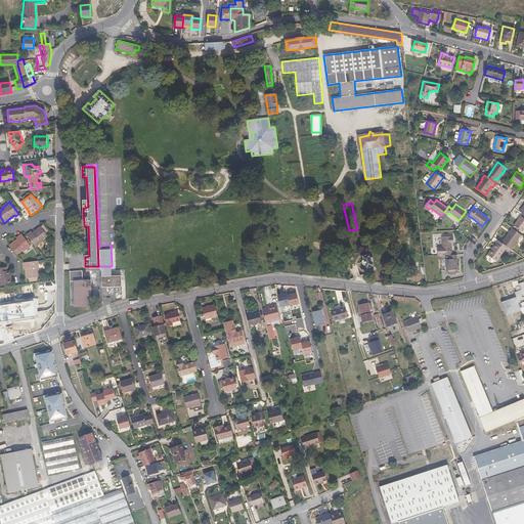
[(522,231),(523,229),(523,214),(523,215),(522,217),(521,216),(514,225),(522,231)]
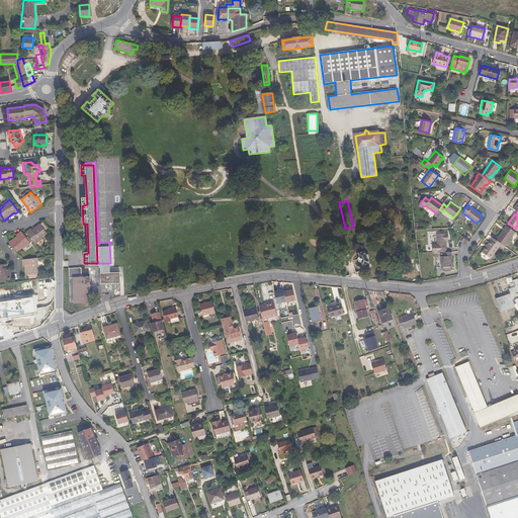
[(30,231),(29,230),(26,233),(35,245),(42,239),(41,238),(48,234),(46,231),(40,224),(32,230),(30,231)]
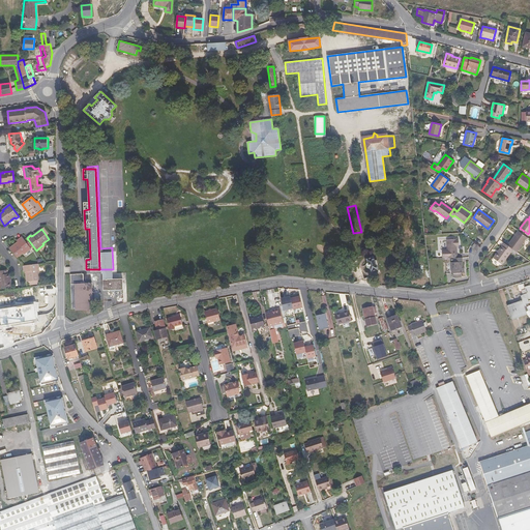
[(517,252),(527,237),(518,231),(507,245),(512,249),(517,252)]
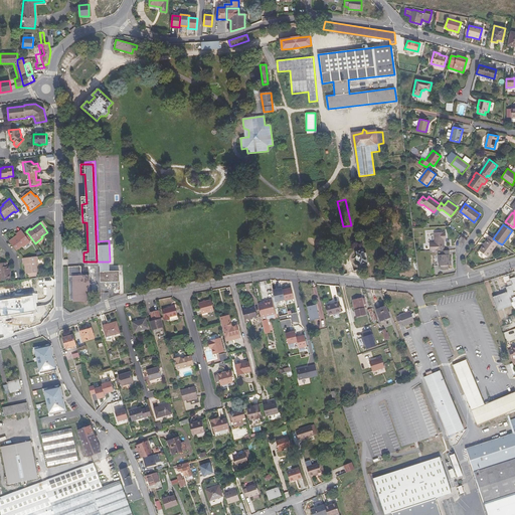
[(21,230),(18,232),(19,234),(17,235),(10,241),(16,250),(22,246),(23,247),(30,241),(21,230)]
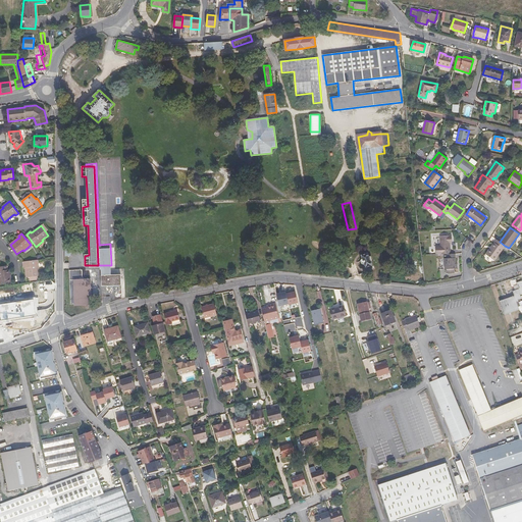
[(436,246),(436,255),(448,254),(451,254),(450,244),(452,244),(451,236),(439,236),(440,246),(436,246)]
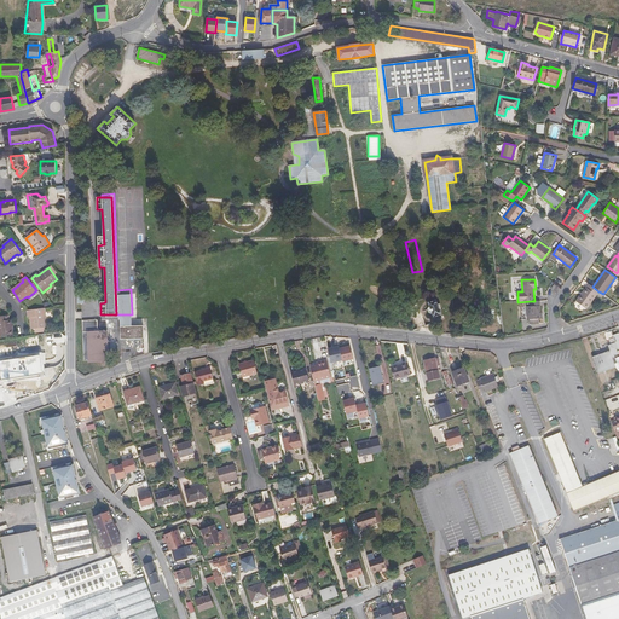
[(593,287),(589,284),(586,288),(586,287),(576,301),(586,310),(599,291),(593,287)]
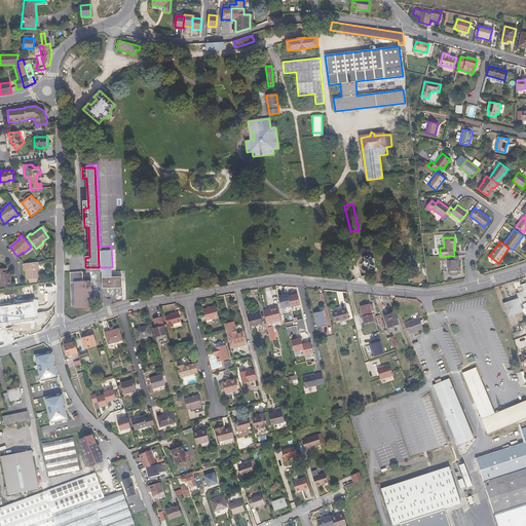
[(370,255),(364,257),(365,261),(364,261),(364,262),(365,266),(366,266),(367,266),(368,269),(375,267),(374,265),(375,264),(373,258),(372,259),(370,255)]
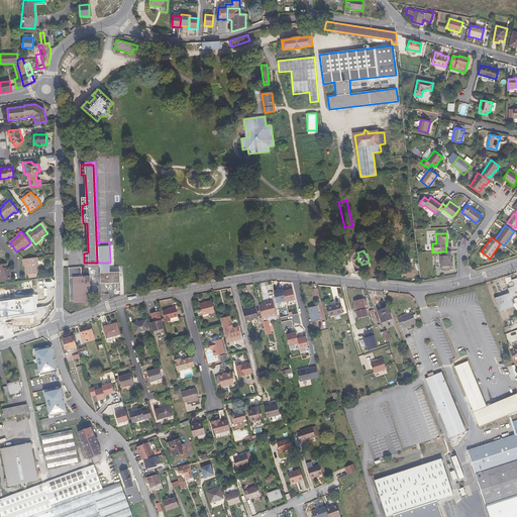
[(451,261),(450,251),(446,251),(443,251),(443,255),(440,255),(440,267),(441,267),(442,271),(450,270),(450,267),(451,267),(451,261)]
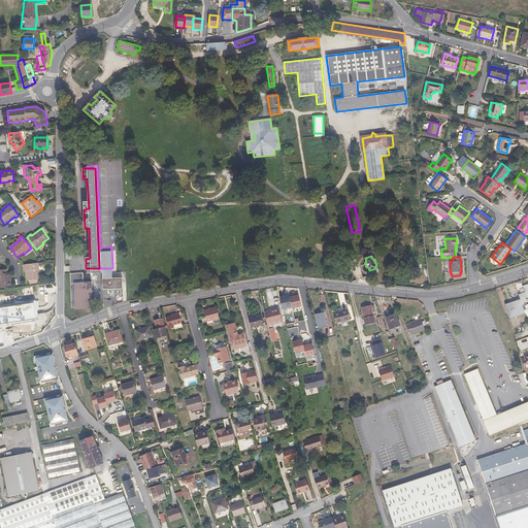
[(23,265),(24,269),(26,269),(26,271),(27,281),(29,281),(37,279),(38,279),(37,272),(39,272),(38,263),(23,265)]
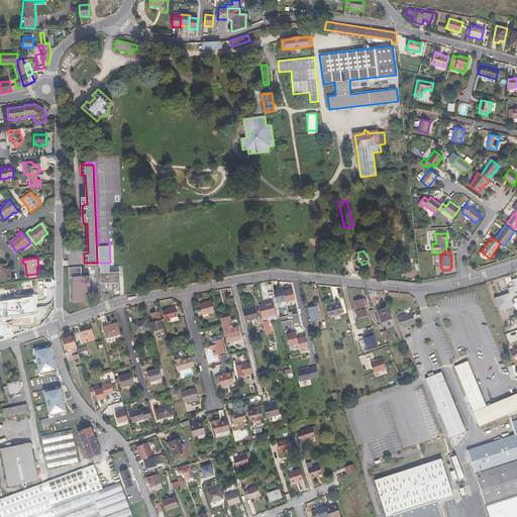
[(110,263),(100,263),(101,280),(120,279),(120,268),(109,268),(110,263)]
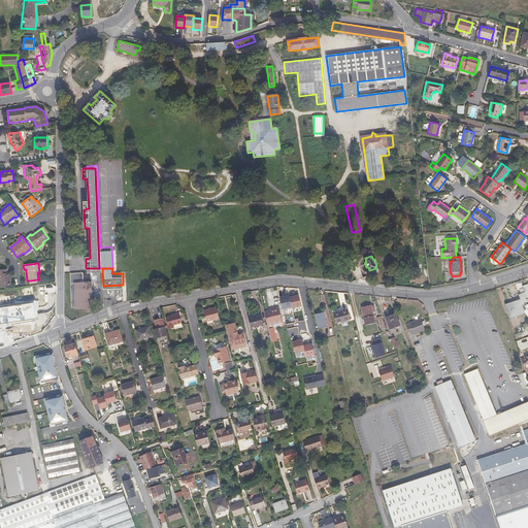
[(11,286),(10,277),(9,272),(7,273),(7,269),(0,269),(0,285),(0,287),(11,286)]
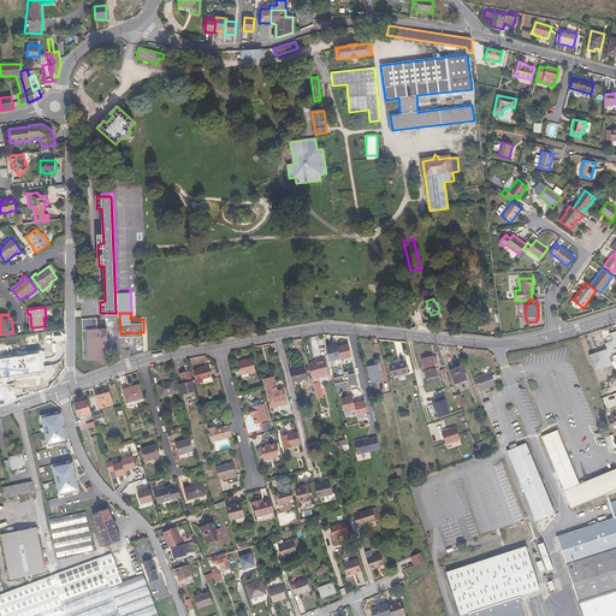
[(108,359),(107,323),(106,323),(102,323),(100,323),(100,317),(82,318),(83,359),(88,359),(88,361),(108,360),(108,359)]
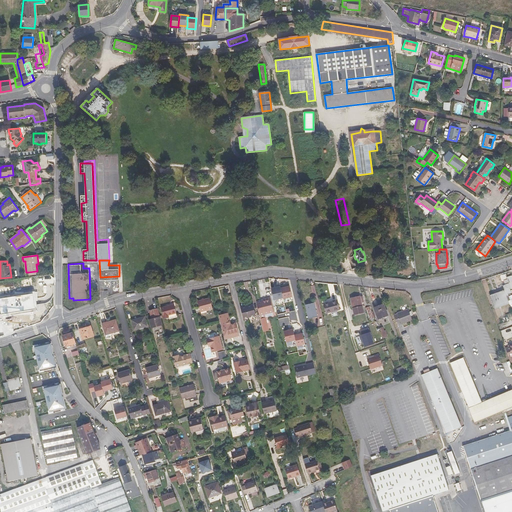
[(509,283),(506,284),(506,282),(502,282),(503,285),(504,290),(490,296),(494,306),(509,301),(507,296),(509,295),(508,294),(511,293),(511,290),(511,289),(511,276),(511,275),(506,277),(509,283)]
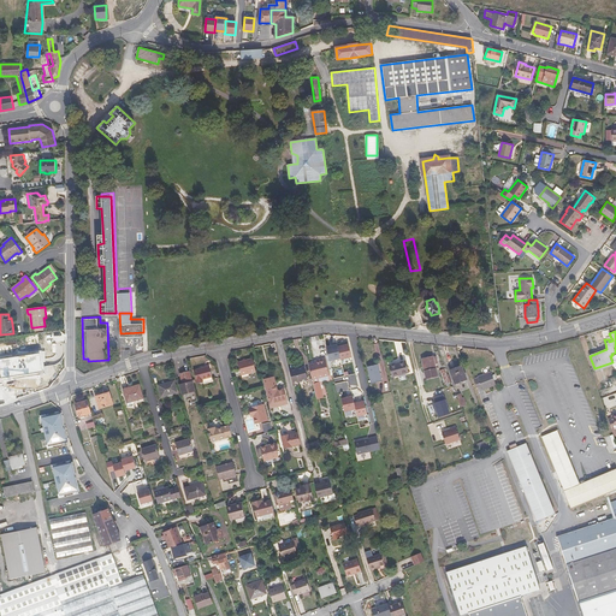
[(332,345),(326,347),(330,361),(341,359),(337,347),(336,343),(332,344),(332,345)]
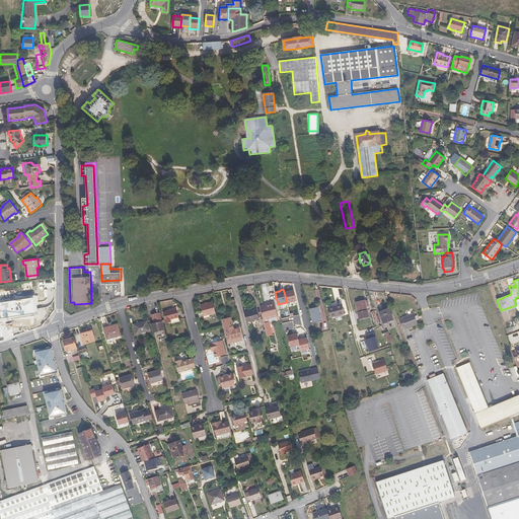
[(294,290),(284,292),(287,302),(287,303),(296,301),(294,290)]
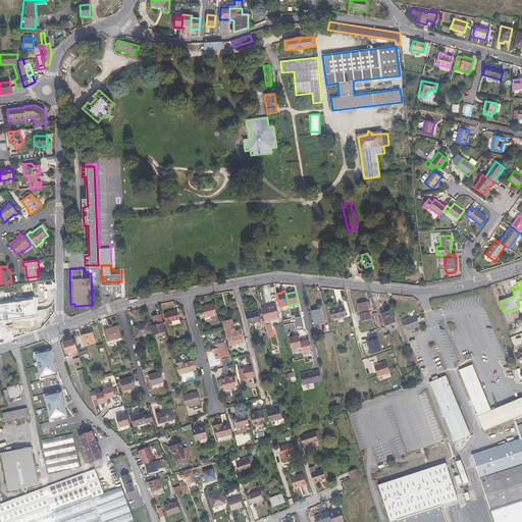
[(36,297),(0,301),(0,311),(1,320),(1,322),(39,316),(36,297)]
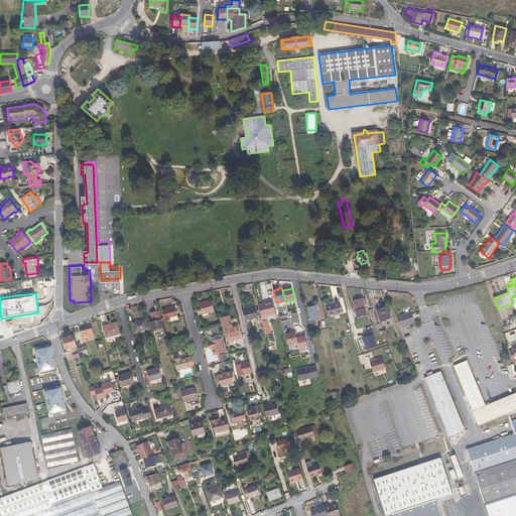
[(357,316),(366,314),(363,298),(354,300),(357,316)]
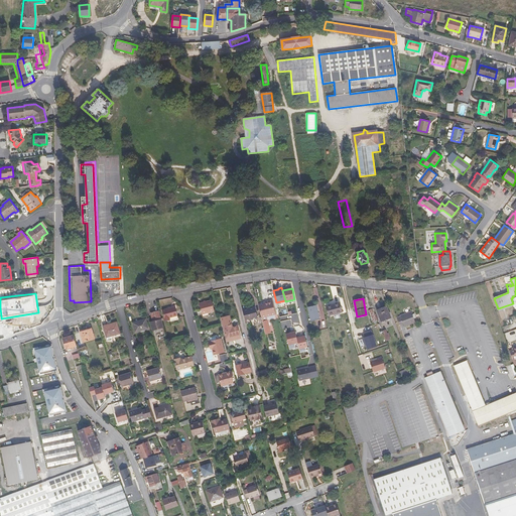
[(203,314),(215,311),(212,300),(200,303),(203,314)]
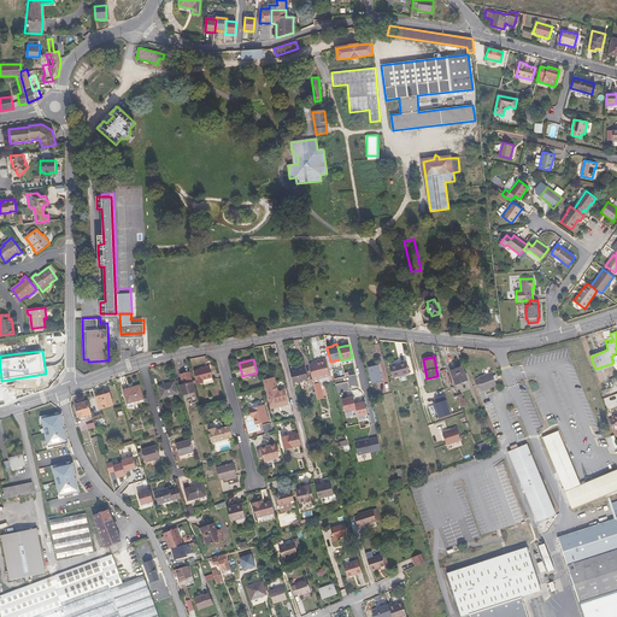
[(315,364),(309,365),(312,380),(329,376),(325,360),(321,362),(321,363),(315,364)]
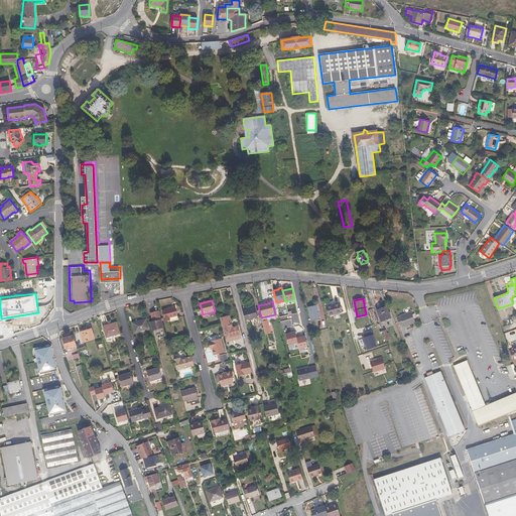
[(326,306),(329,315),(343,311),(340,302),(326,306)]
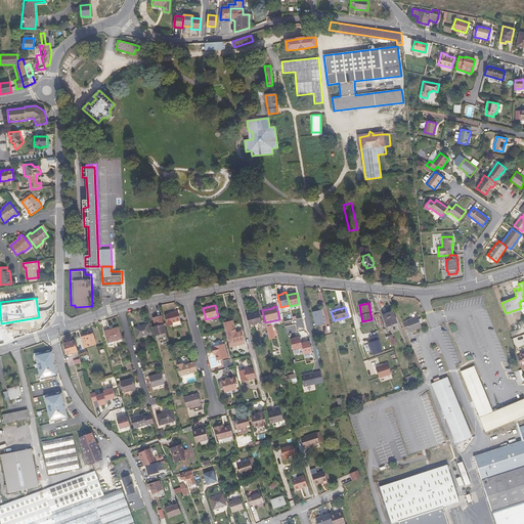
[(313,312),(316,325),(324,323),(321,310),(313,312)]
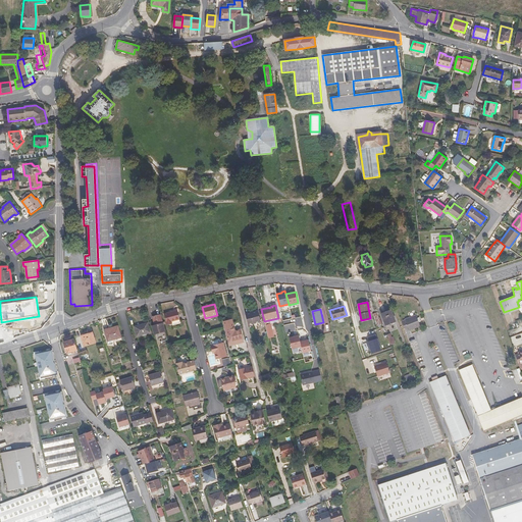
[(167,325),(172,323),(171,321),(179,319),(177,310),(164,314),(167,325)]
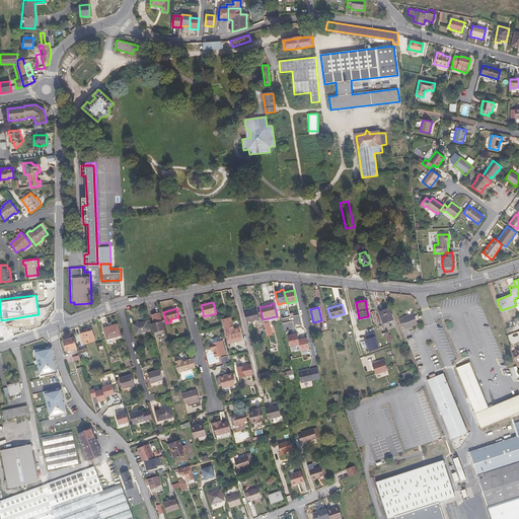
[(256,308),(244,312),(246,322),(260,319),(256,308)]
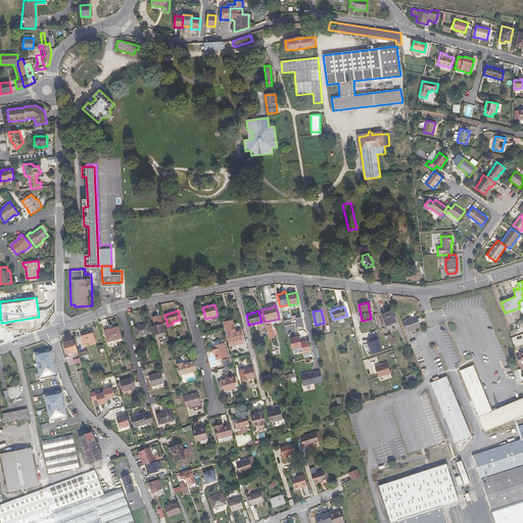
[(387,326),(395,322),(391,311),(382,315),(387,326)]
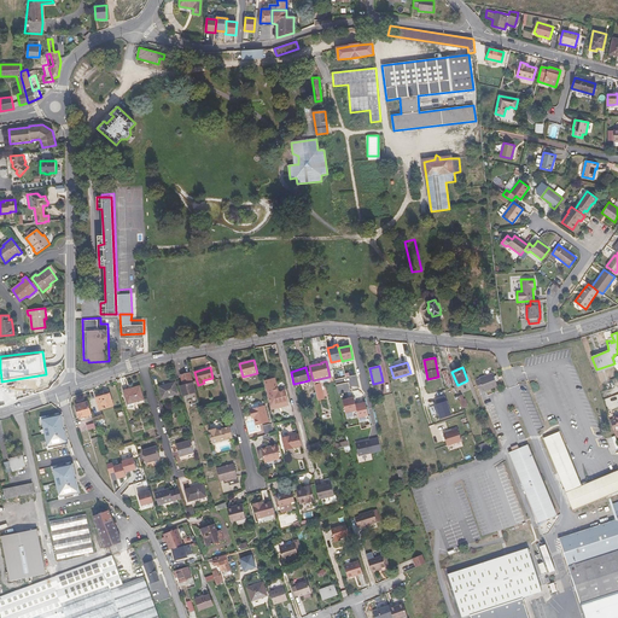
[(442,371),(445,386),(453,385),(447,369),(442,371)]
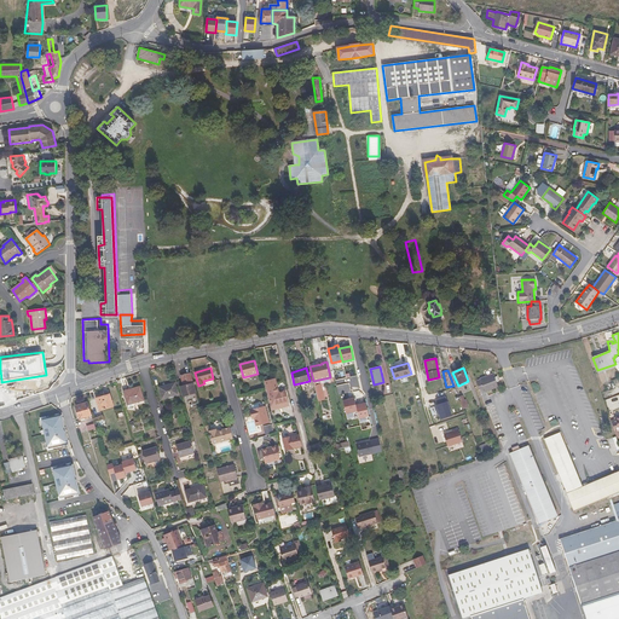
[(192,404),(200,403),(194,383),(190,374),(181,376),(184,386),(180,387),(183,397),(184,403),(191,400),(192,404)]
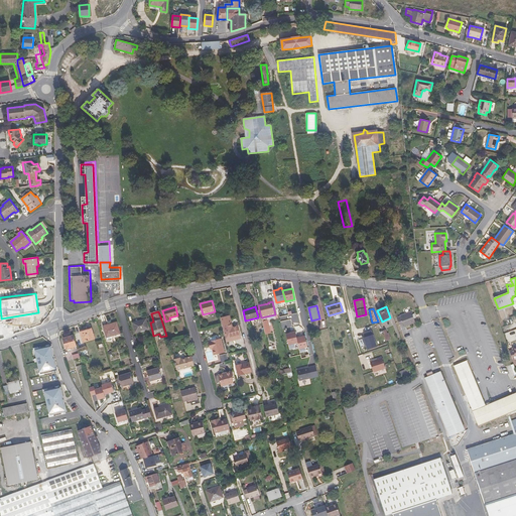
[(403,324),(404,327),(415,323),(411,311),(400,316),(397,317),(400,325),(403,324)]
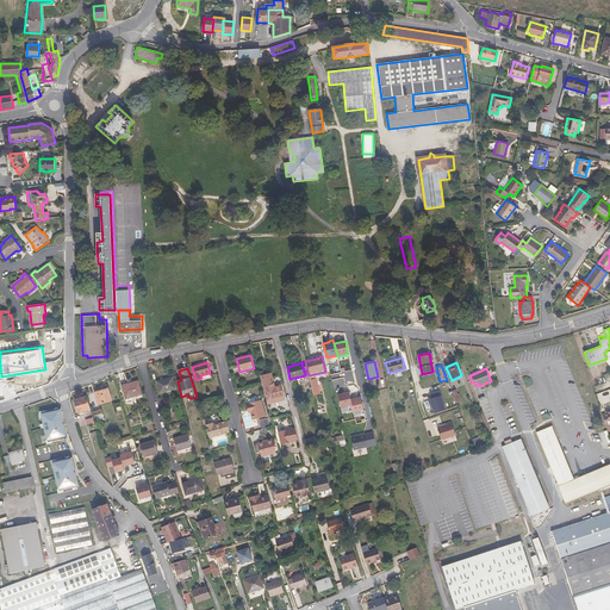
[(268,400),(284,396),(281,385),(275,386),(272,373),(261,377),(268,400)]
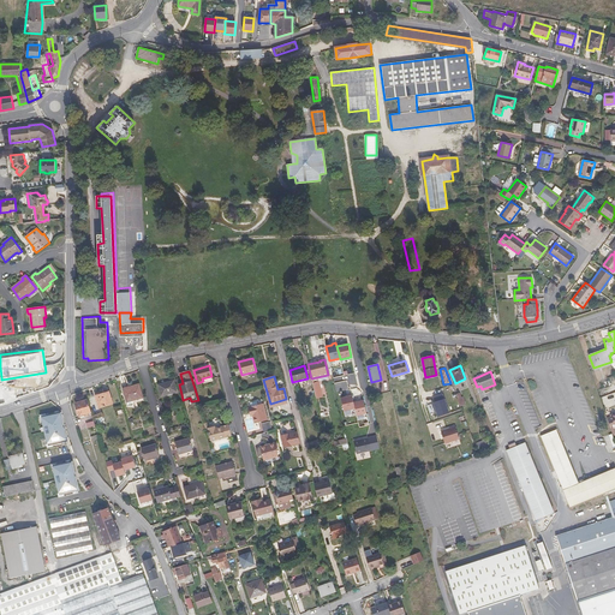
[(177,392),(174,381),(159,384),(161,396),(177,392)]
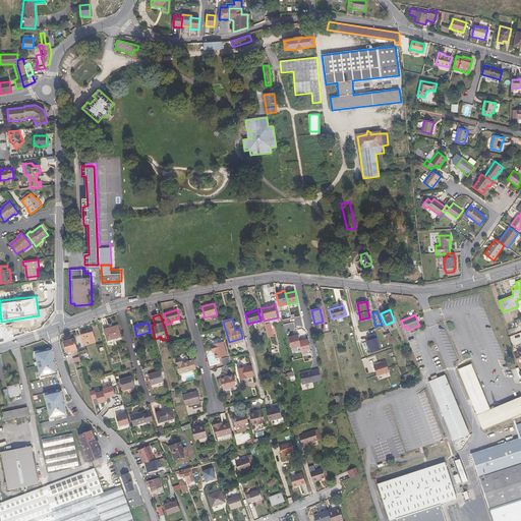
[(108,341),(121,337),(118,326),(104,330),(108,341)]
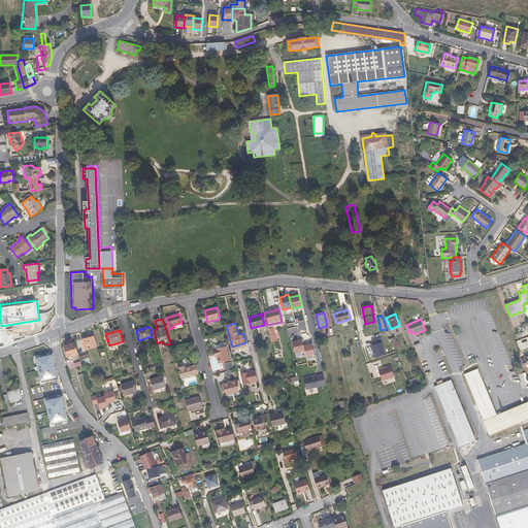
[(86,342),(84,343),(86,350),(97,347),(94,336),(85,339),(86,342)]
